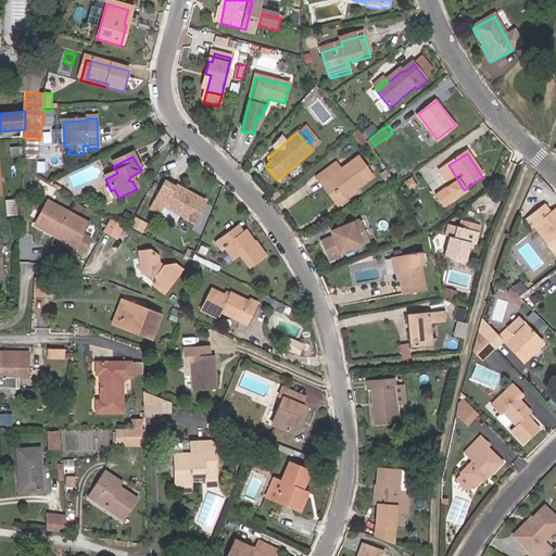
[(328,182),(339,200),(371,178),(359,162),(341,174),(338,167),(324,176),(328,182)]
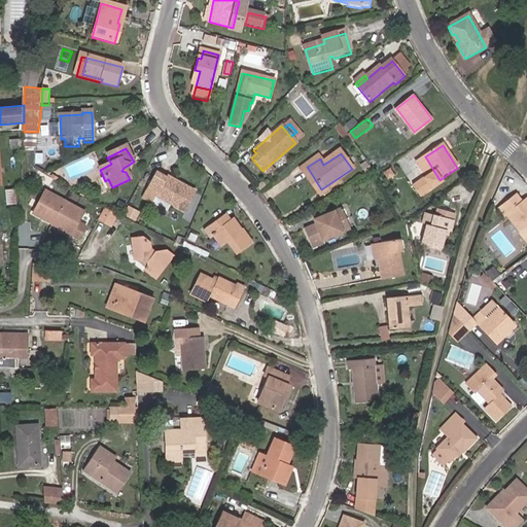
[(157,172),(143,197),(152,202),(156,196),(184,211),(195,191),(181,183),(179,186),(166,179),(167,176),(157,172)]
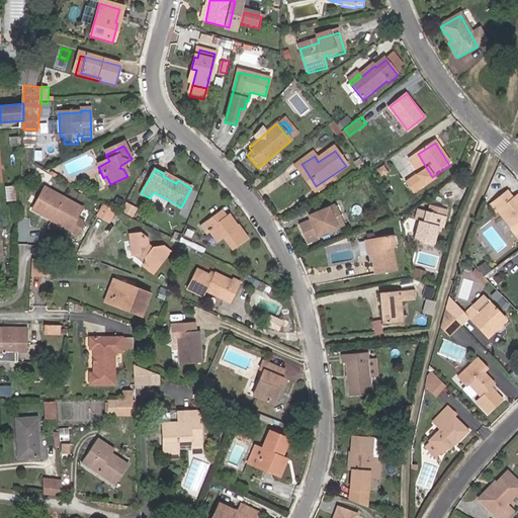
[(311,190),(316,186),(306,170),(299,175),(311,190)]
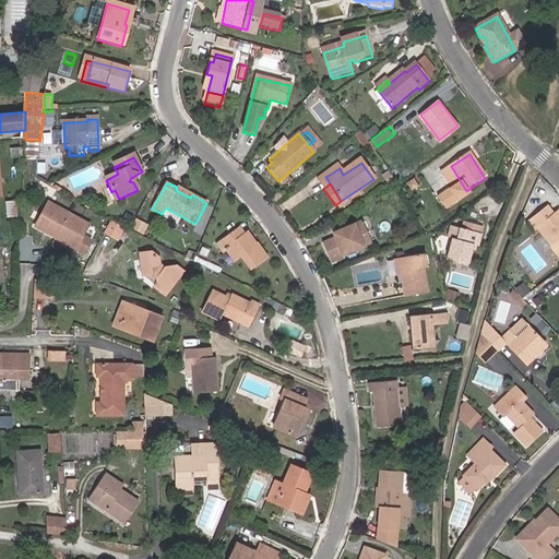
[(93,223),(48,199),(33,227),(78,252),(93,223)]
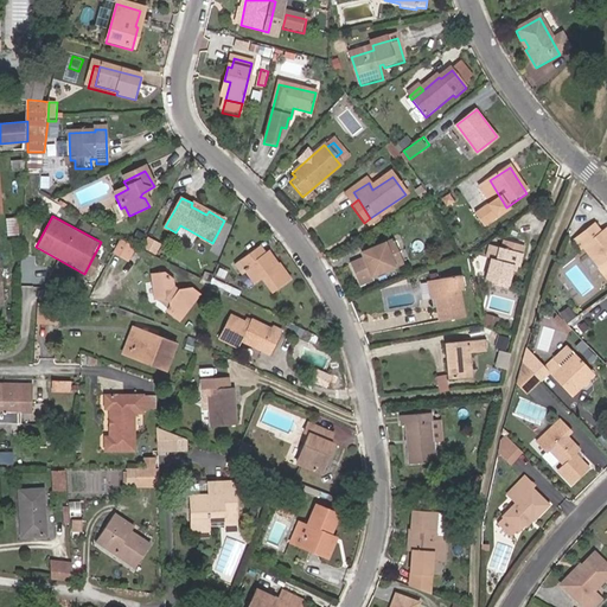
[(8,219),(10,236),(20,235),(18,218),(8,219)]
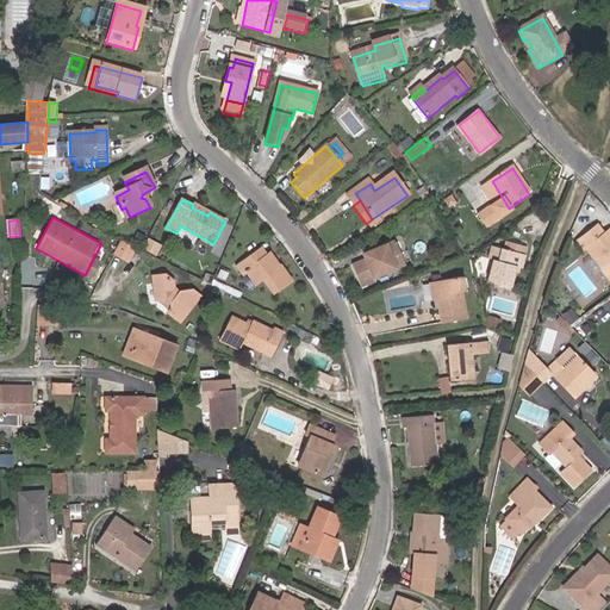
[(609,240),(609,241),(602,234),(582,249),(589,256),(591,255),(609,278),(609,240)]
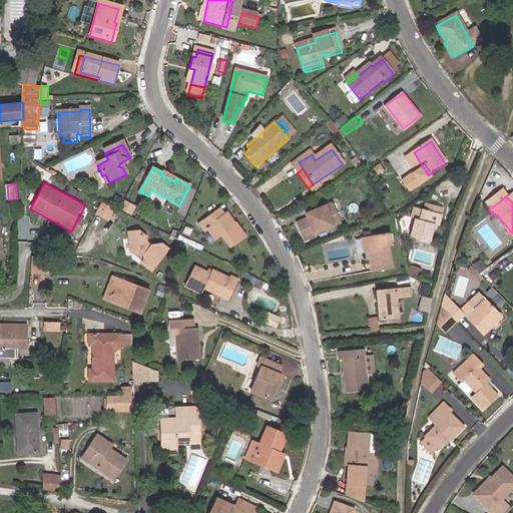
[(332,203),(324,207),(333,227),(341,224),(332,203)]
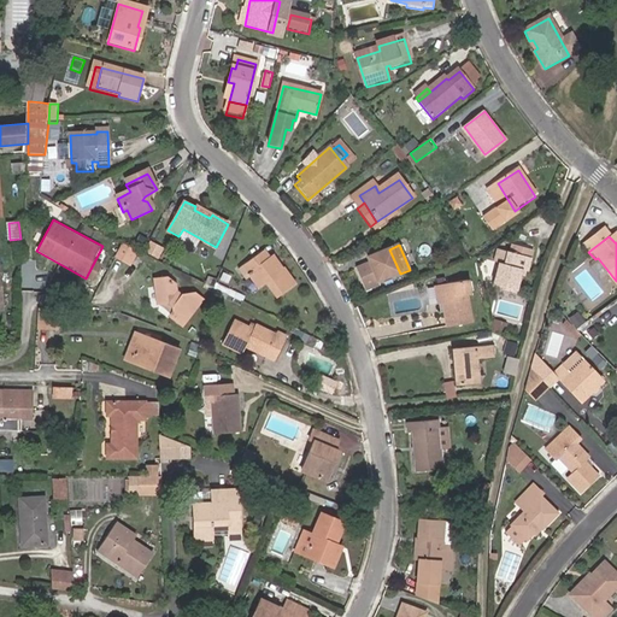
[(294,282),(282,266),(280,269),(270,257),(264,250),(245,264),(251,274),(260,286),(268,281),(277,294),(294,282)]
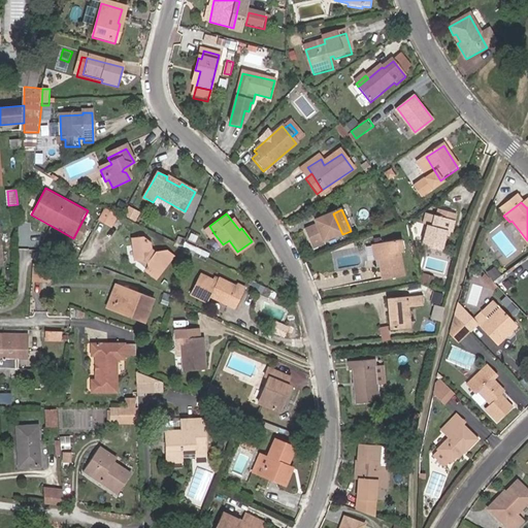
[(324,242),(342,234),(333,213),(314,222),(316,227),(304,232),(314,252),(325,245),(324,242)]
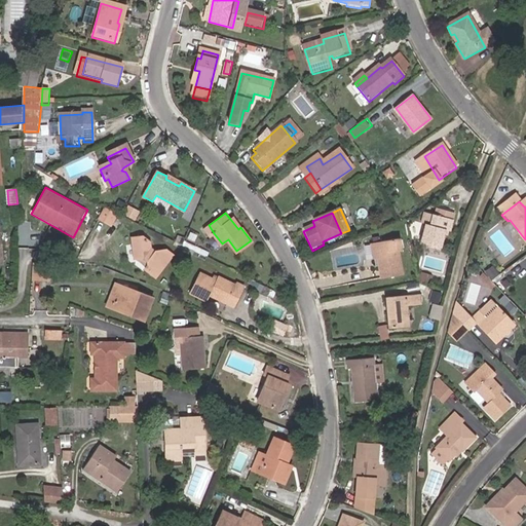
[(427,226),(420,246),(440,252),(445,233),(449,234),(454,218),(438,213),(436,218),(435,218),(430,227),(427,226)]
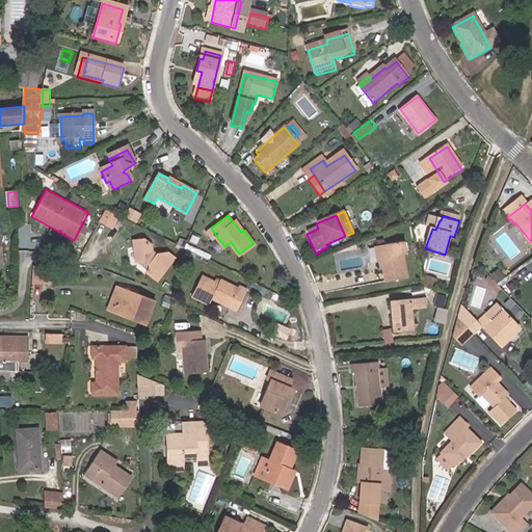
[(241,232),(243,230),(235,219),(233,221),(241,232)]
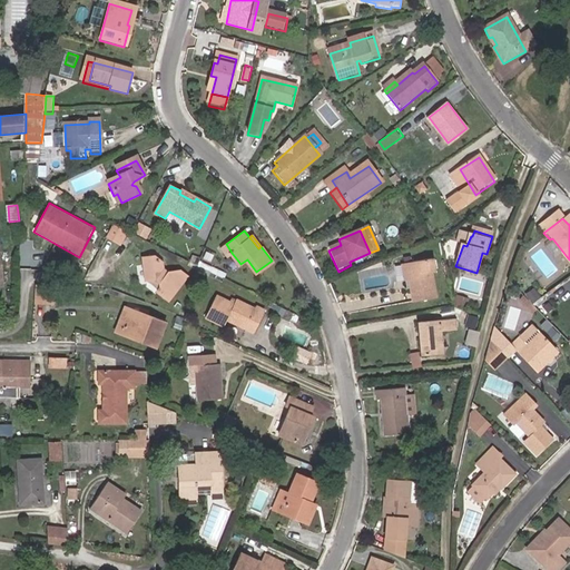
[(232,253),(226,244),(222,247),(228,256),(232,253)]
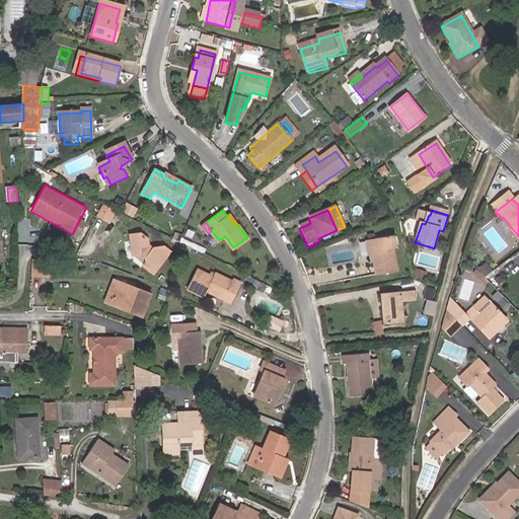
[(495,227),(483,237),(498,253),(509,243),(495,227)]
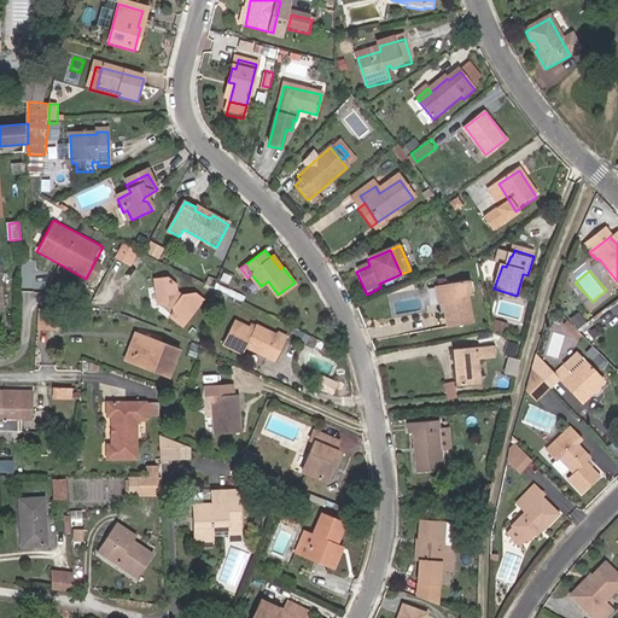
[(170,316),(185,326),(205,302),(197,293),(186,295),(181,293),(179,291),(178,286),(167,278),(153,280),(157,305),(169,304),(173,307),(175,312),(170,316)]
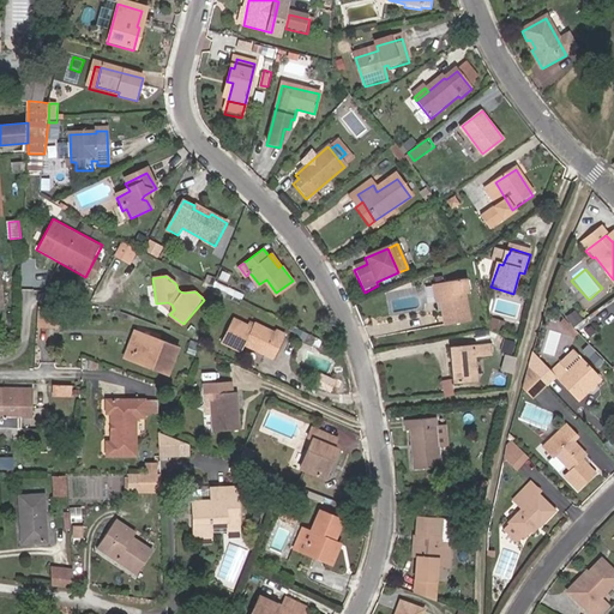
[(465,281),(441,284),(444,298),(441,298),(444,312),(445,326),(468,323),(464,294),(467,294),(465,281)]
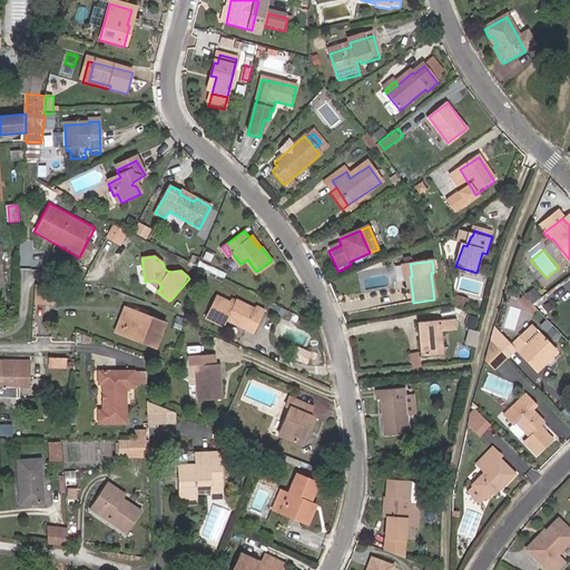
[(52,295),(52,285),(35,284),(33,301),(51,302),(52,295)]
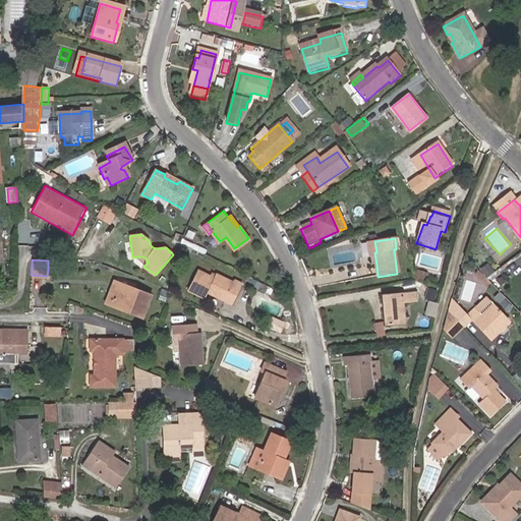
[(48,270),(56,270),(56,261),(48,261),(48,270)]
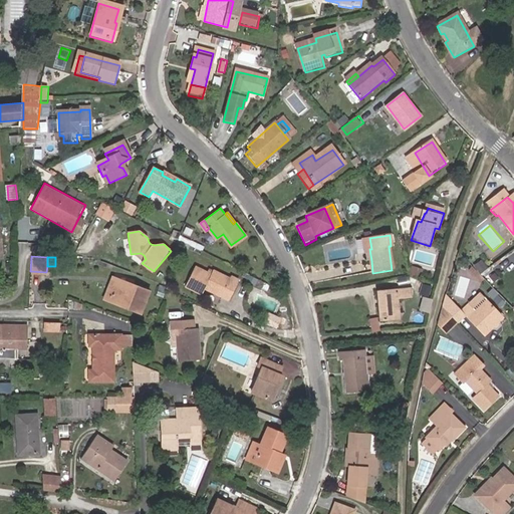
[(482,257),(472,268),(480,276),(490,264),(482,257)]
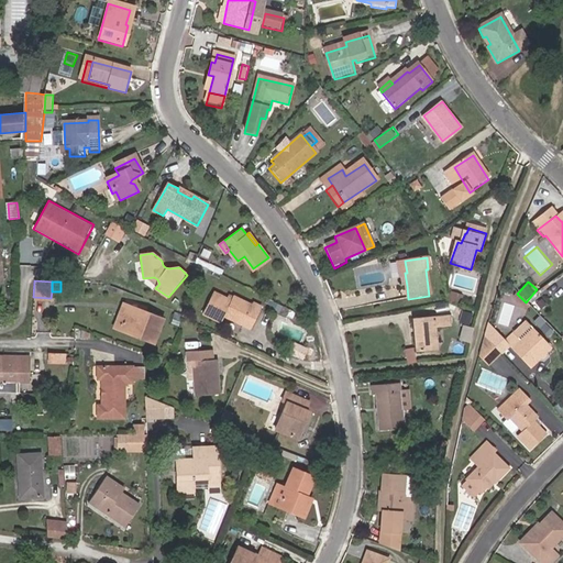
[(225,317),(252,329),(262,308),(254,305),(253,307),(233,298),(231,302),(214,295),(205,315),(222,323),(225,317)]
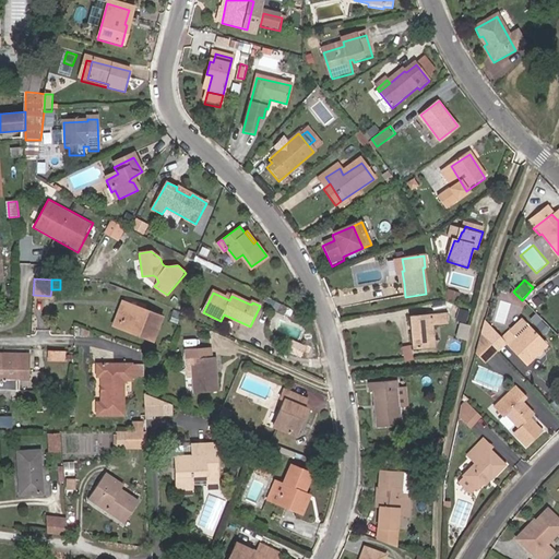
[(121,323),(129,302),(123,300),(115,324),(143,335),(144,332),(121,323)]
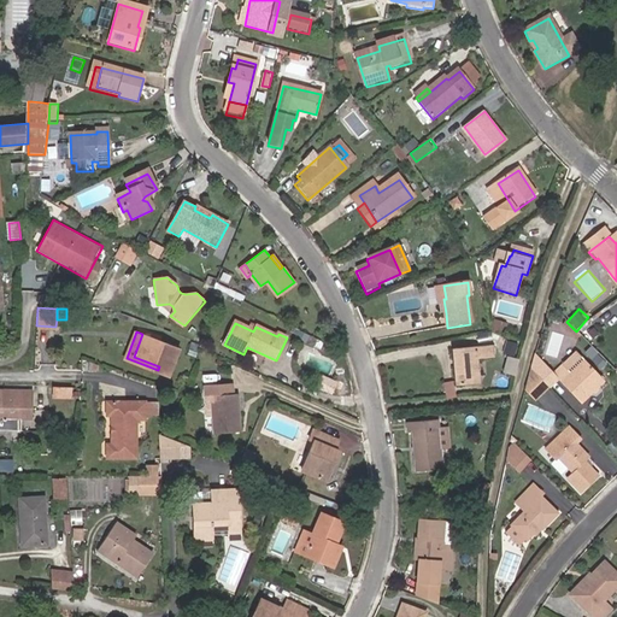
[(159,366),(158,370),(170,375),(180,348),(142,334),(134,357),(159,366)]
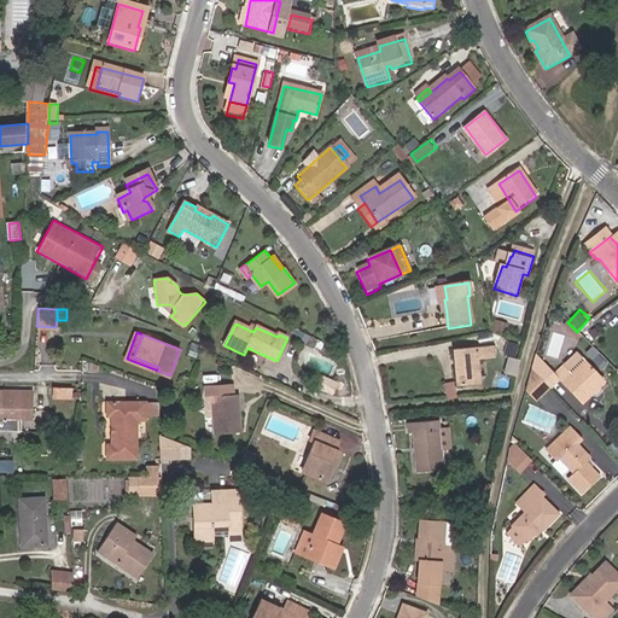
[(455,350),(458,386),(479,385),(478,360),(494,359),(494,348),(455,350)]
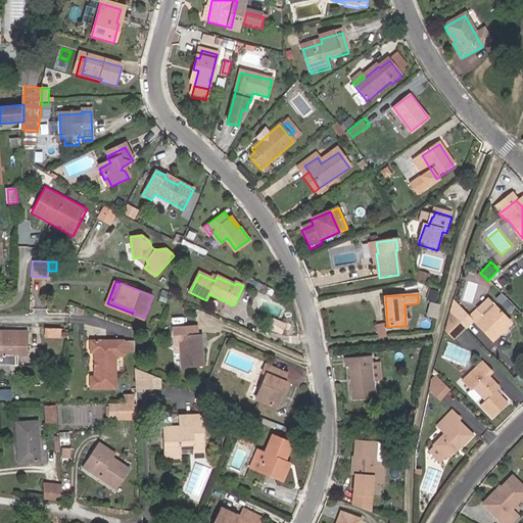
[(481,324),(496,341),(516,324),(500,305),(481,324)]
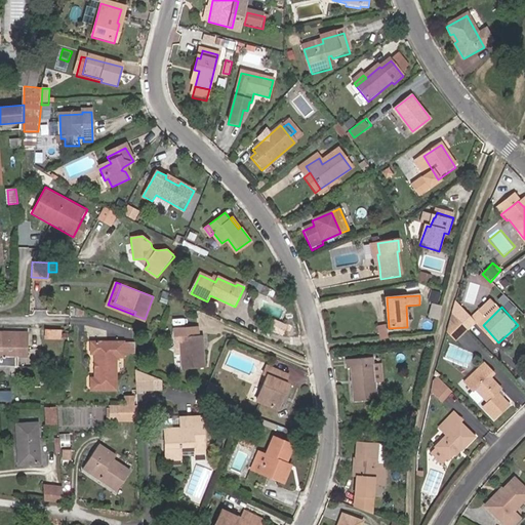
[(458,342),(470,331),(455,316),(450,335),(458,342)]
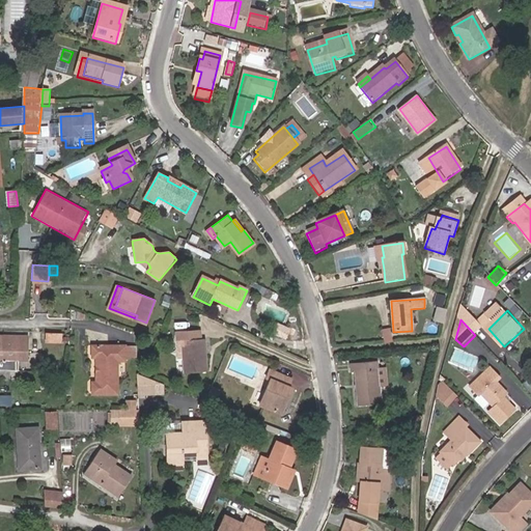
[(184,341),(186,373),(207,371),(205,339),(198,340),(198,332),(174,333),(175,342),(184,341)]
